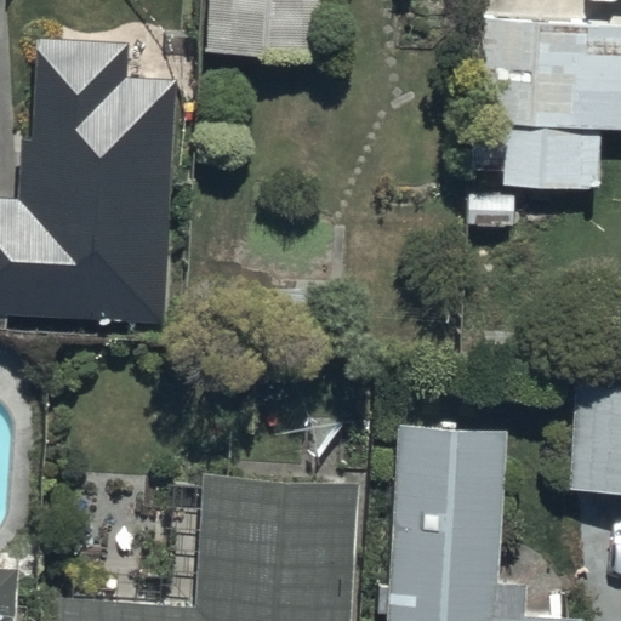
[(315,0),(208,0),(205,53),(314,56),(315,0)]
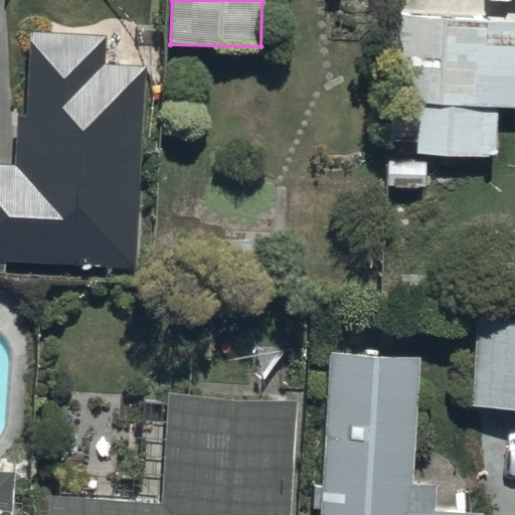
[(514,19),(390,17),(388,183),(426,184),(426,158),(498,159),(499,106),(514,106),(514,19)]
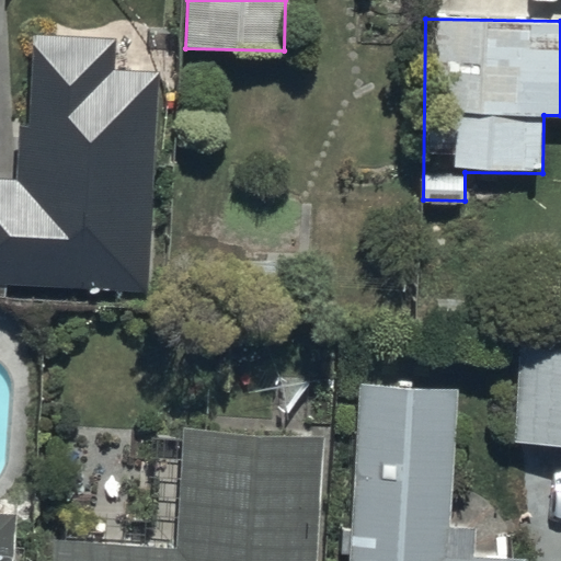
[(0,179),(0,281),(144,287),(152,71),(107,69),(109,39),(26,36),(21,180),(0,179)]
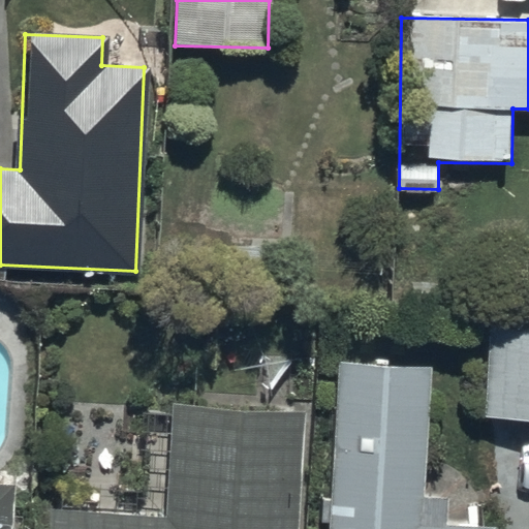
[(528,327),(488,324),(481,415),(528,418),(528,327)]
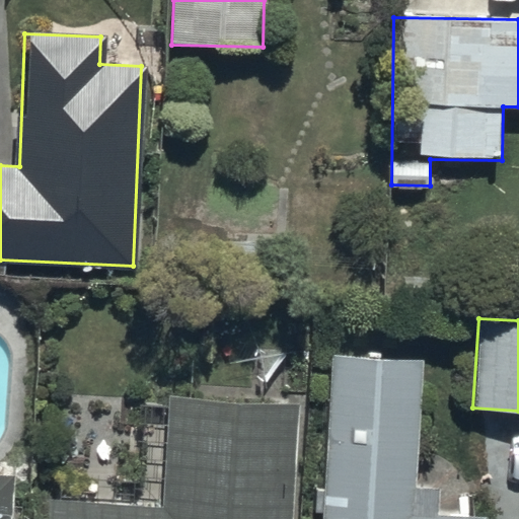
[(423,361),(331,356),(322,518),(471,518),(438,517),(440,490),(416,489),(423,361)]
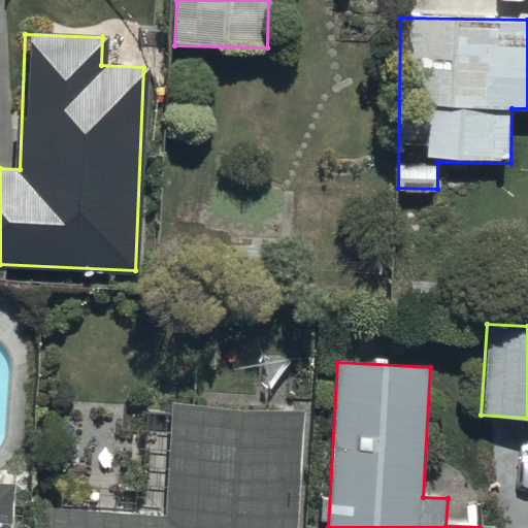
[(52,510),(51,527),(299,527),(304,411),(175,406),(171,516),(52,510)]
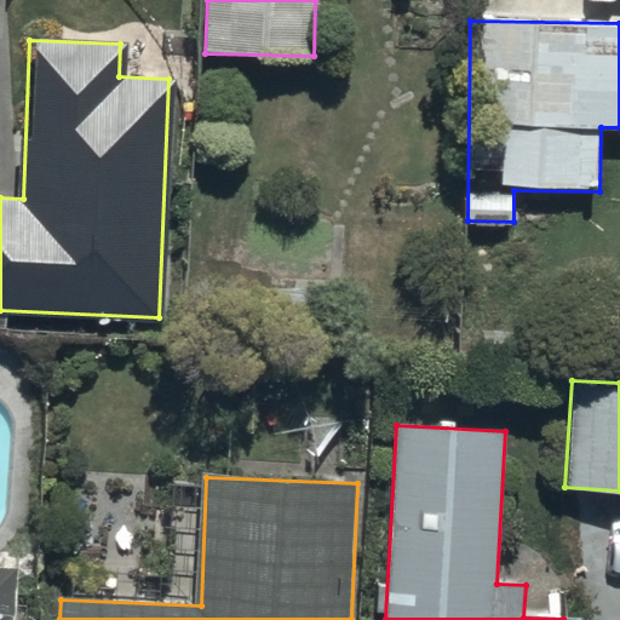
[(0,619),(18,619),(22,570),(0,568),(0,619)]
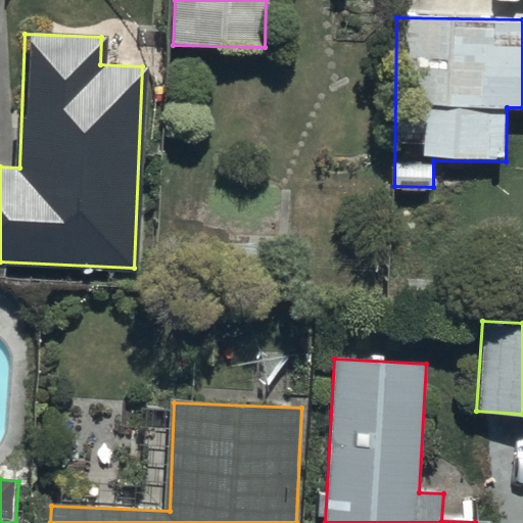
All buildings are outlined.
